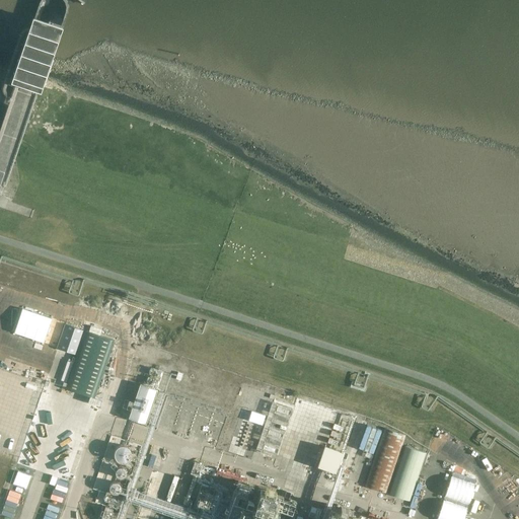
[(12,82),(42,92),(64,27),(34,17),(12,82)]
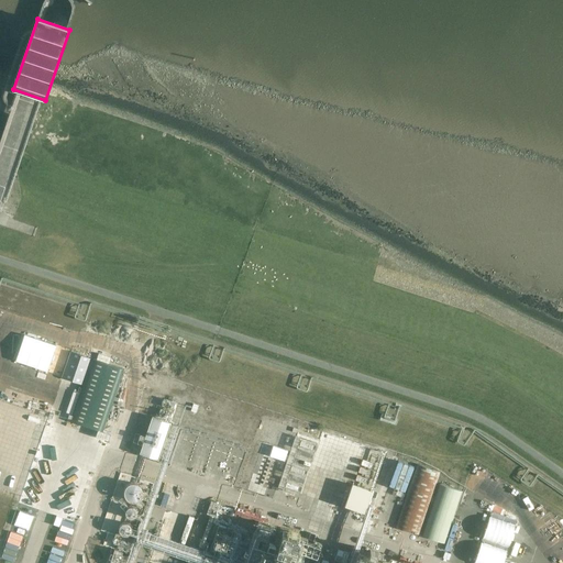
[(57,345),(24,335),(15,362),(47,373),(57,345)]
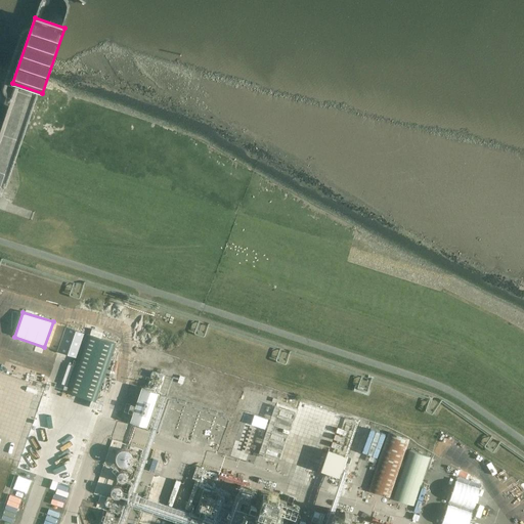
[(78,358),(75,366),(69,386),(67,392),(96,402),(116,344),(86,334),(66,328),(57,351),(78,358)]
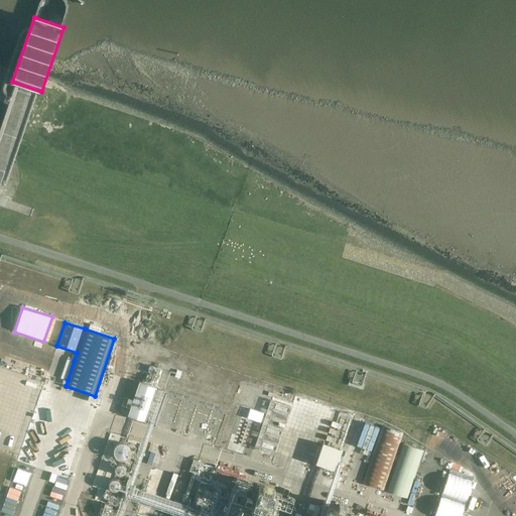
[(157,370),(157,377),(163,378),(164,368),(153,367),(153,370),(157,370)]
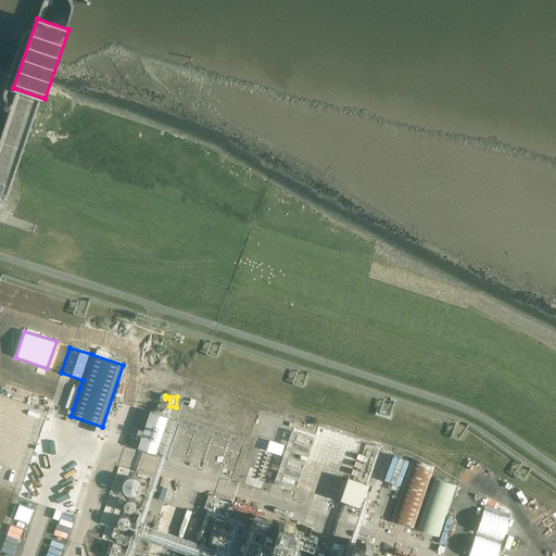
[(0,416),(27,424),(30,411),(0,403),(0,416)]
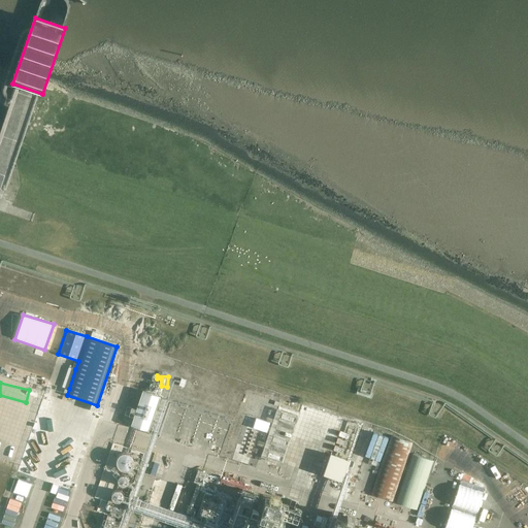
[(132,425),(150,430),(161,397),(143,391),(132,425)]
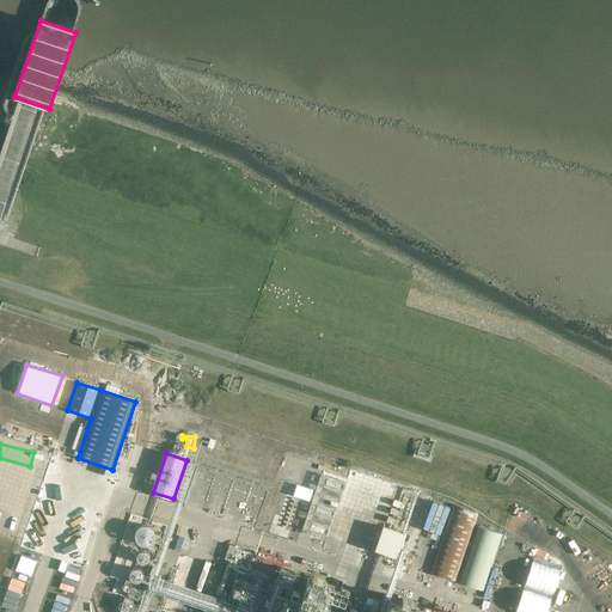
[(0,499),(18,503),(25,476),(0,467),(0,499)]
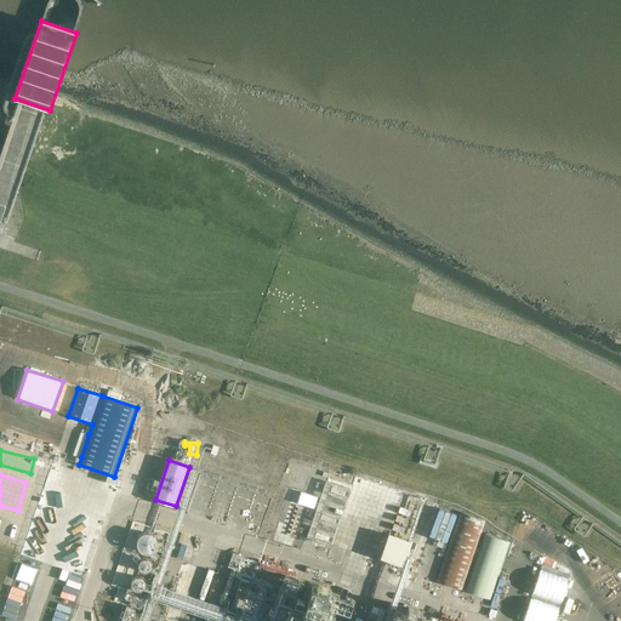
[(437,581),(462,590),(486,522),(461,513),(437,581)]
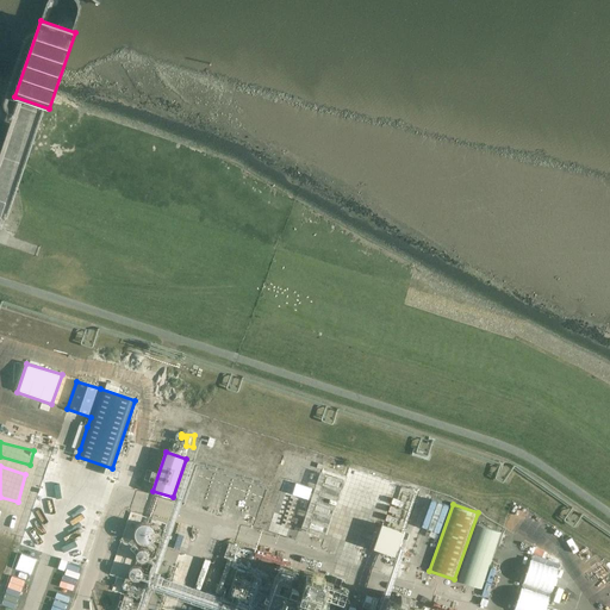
[(458,580),(483,589),(502,533),(477,524),(458,580)]
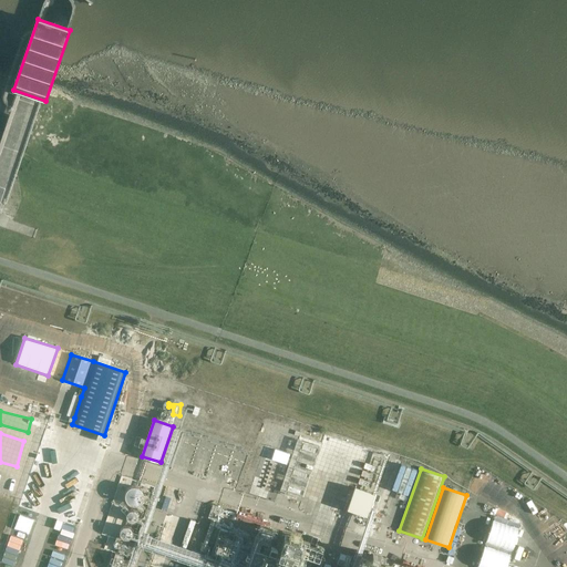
[(2,491),(0,495),(0,503),(10,507),(14,495),(2,491)]
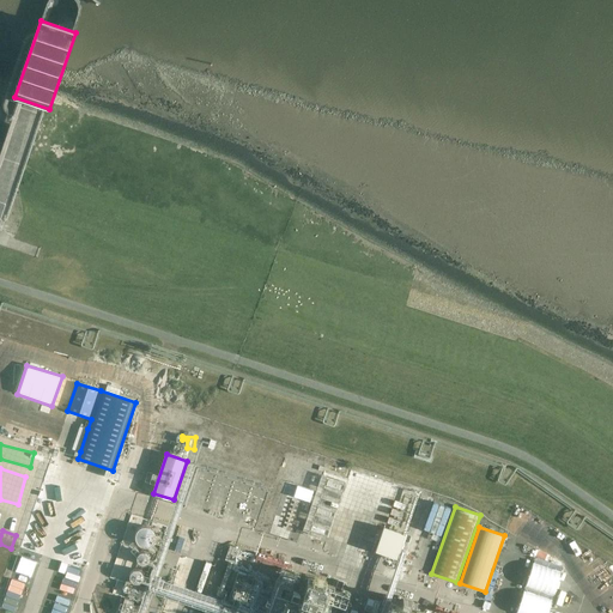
[(347,612),(350,610),(344,608),(349,595),(334,590),(335,587),(326,584),(327,580),(314,576),(313,580),(308,578),(303,594),(283,587),(284,584),(290,587),(295,574),(281,569),(278,580),(273,577),(272,583),(236,571),(220,612),(347,612)]
